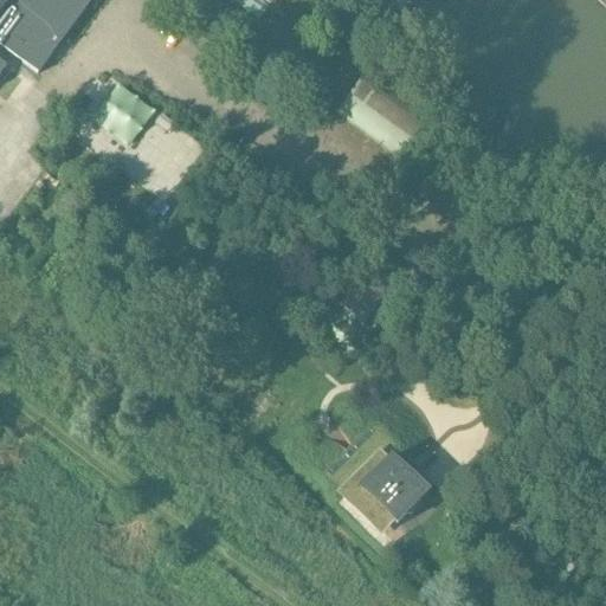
[(0,0),(0,49),(37,76),(92,0),(0,0)]
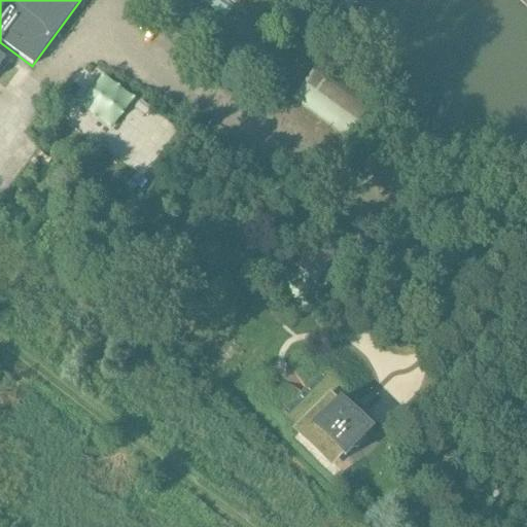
[(199,0),(224,19),(238,0),(199,0)]
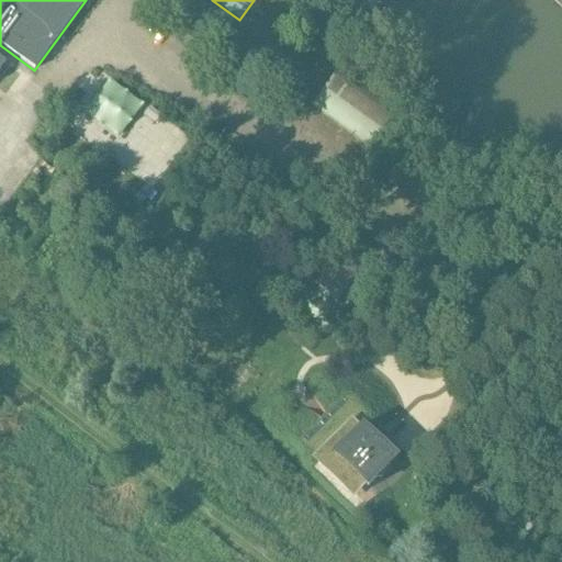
[(317,53),(284,100),(379,165),(413,117),(317,53)]
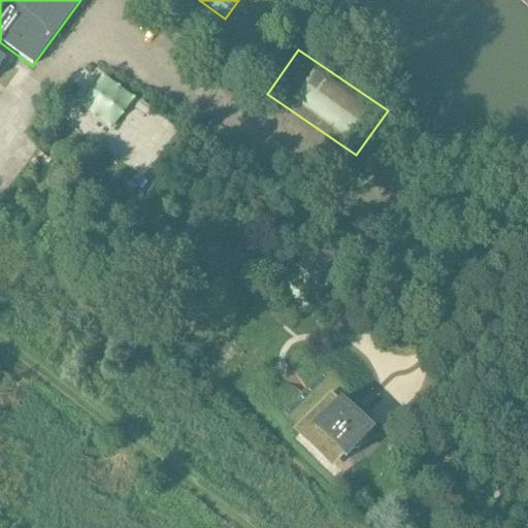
[(316,284),(347,240),(325,225),(295,269),(316,284)]
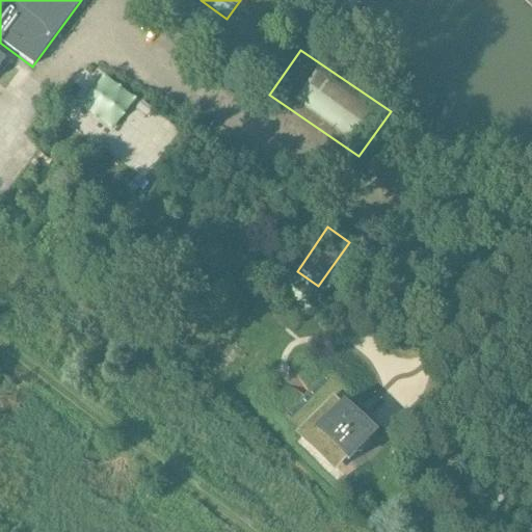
[(323,375),(281,418),(296,432),(297,431),(338,472),(356,453),(357,453),(361,453),(367,447),(367,443),(375,434),(362,421),(366,417),(366,418),(367,416),(366,416),(360,408),(362,406),(330,375),(323,375)]
